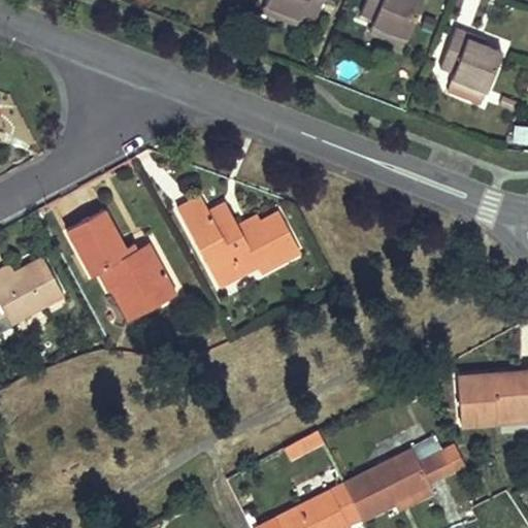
[(267,0),(264,9),(297,22),(300,15),(314,21),(321,0),(267,0)]
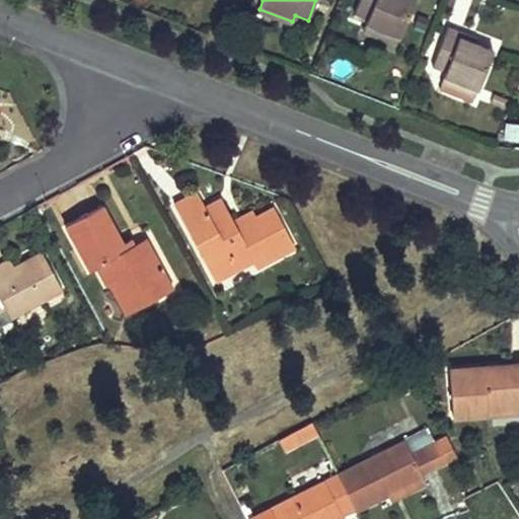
[(358,0),(353,14),(366,20),(364,25),(396,38),(412,0),(358,0)]
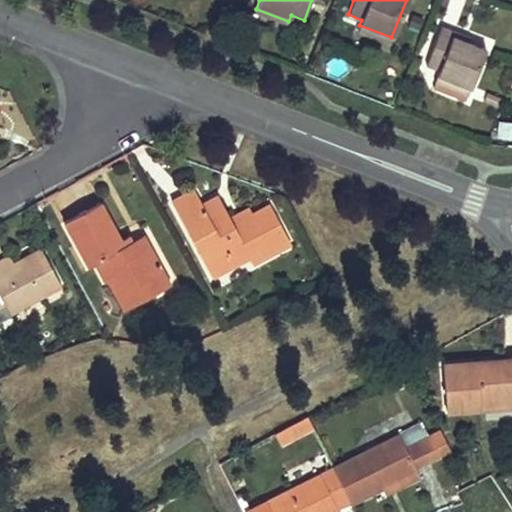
[(253,16),(286,29),(288,21),(256,9),(253,16)]
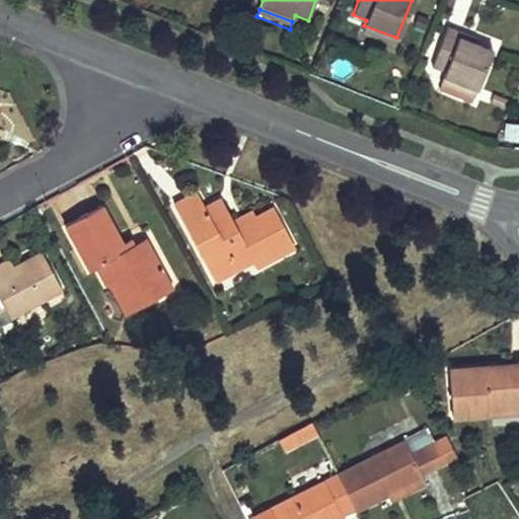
[(362,31),(394,44),(396,38),(364,25),(362,31)]
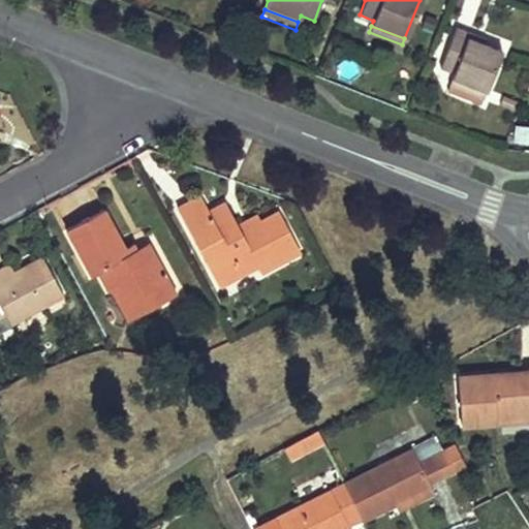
[(438,70),(452,75),(450,81),(485,93),(500,53),(485,47),(467,40),(469,35),(454,29),(438,70)]
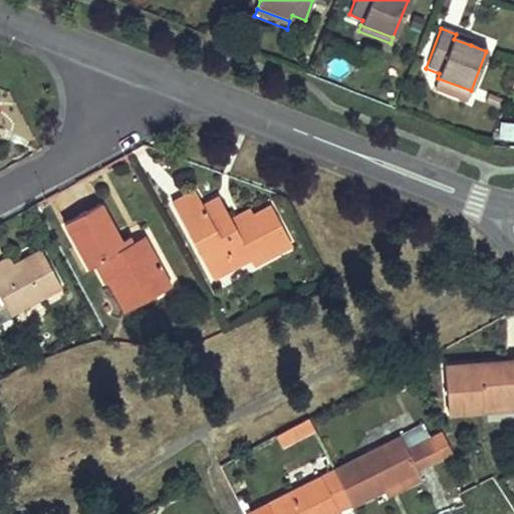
[(454,39),(471,45),(473,40),(456,34),(454,39)]
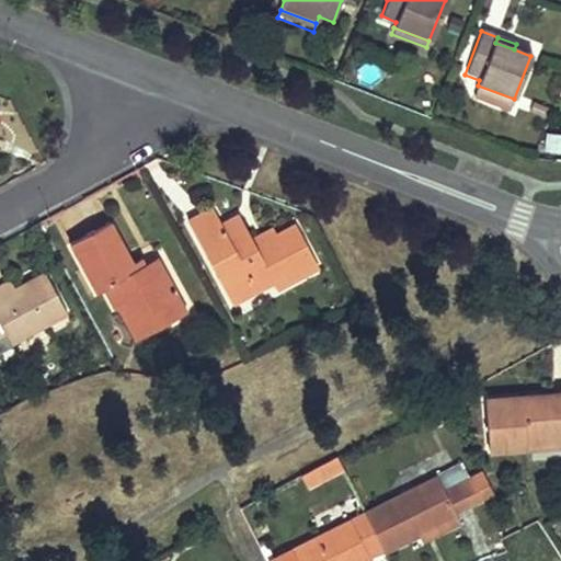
[(474,92),(511,106),(514,99),(478,86),(474,92)]
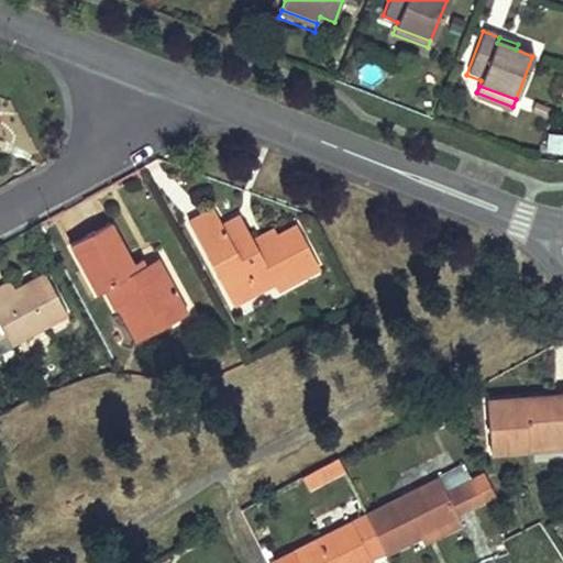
[(275,238),(253,250),(249,242),(236,218),(219,228),(209,210),(186,223),(229,305),(267,284),(271,291),(294,279),(289,271),(310,260),(293,228),(275,238)]
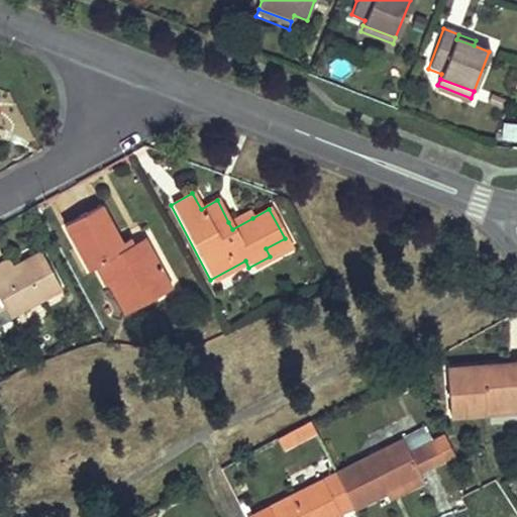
[(102,205),(64,225),(86,266),(93,262),(103,281),(106,280),(116,274),(132,303),(171,282),(153,249),(141,256),(135,244),(131,238),(122,243),(102,205)]
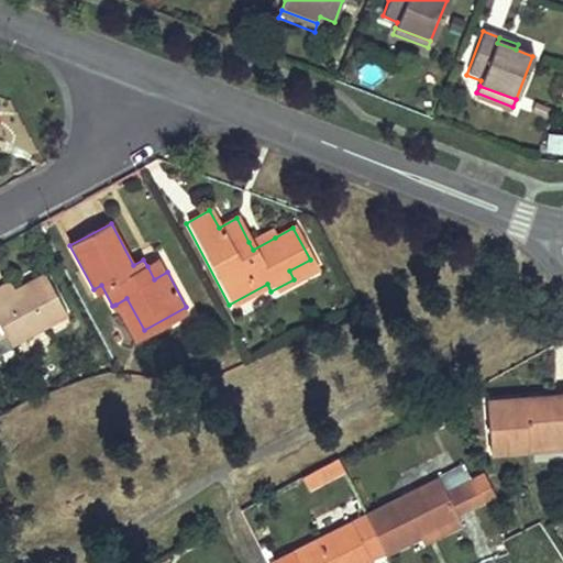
[(253,250),(275,238),(272,230),(249,242),(253,250)]
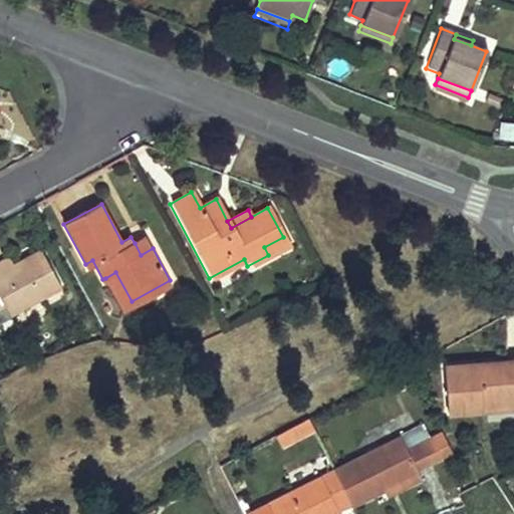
[(135,243),(141,255),(153,248),(146,236),(135,243)]
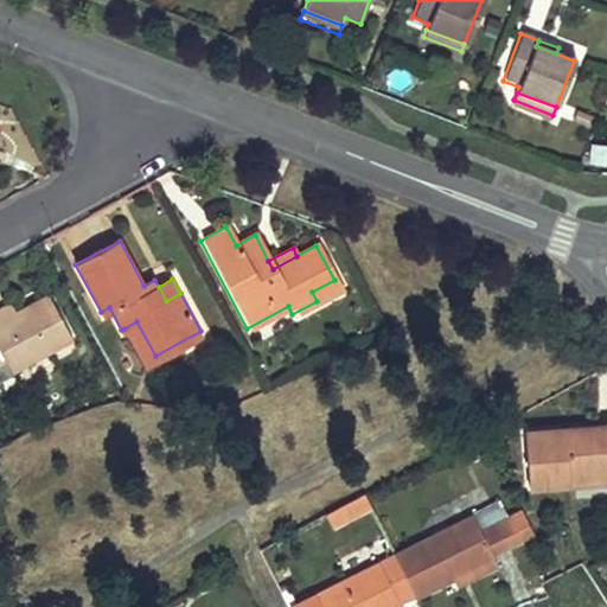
[(312,292),(317,301),(339,289),(334,280),(312,292)]
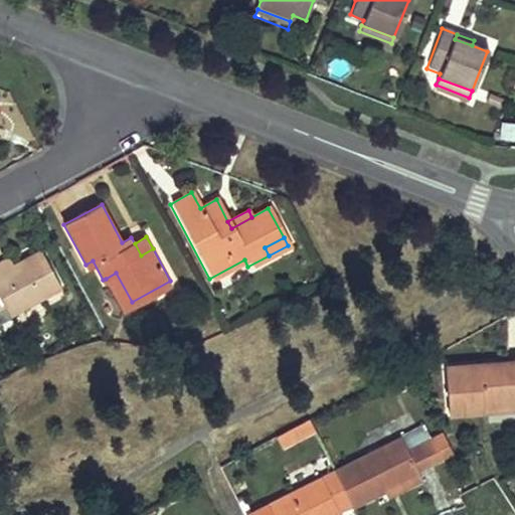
[(0,305),(6,315),(57,287),(36,248),(8,264),(0,268),(0,305)]
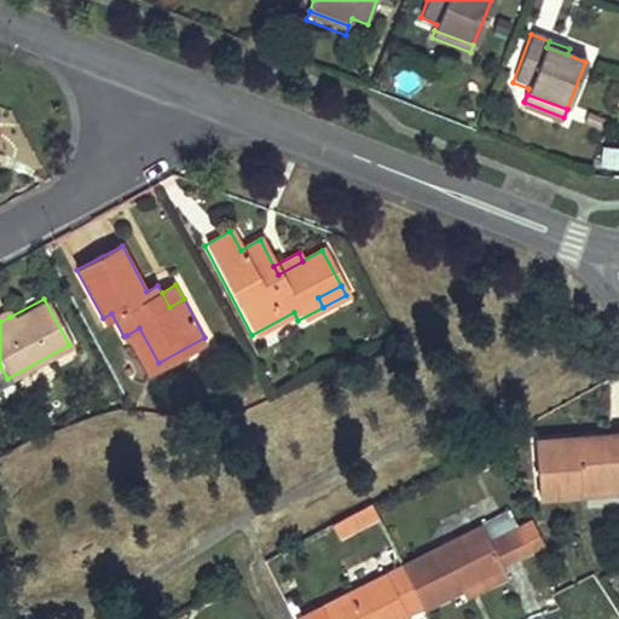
[(139,328),(127,335),(146,370),(158,363),(139,328)]
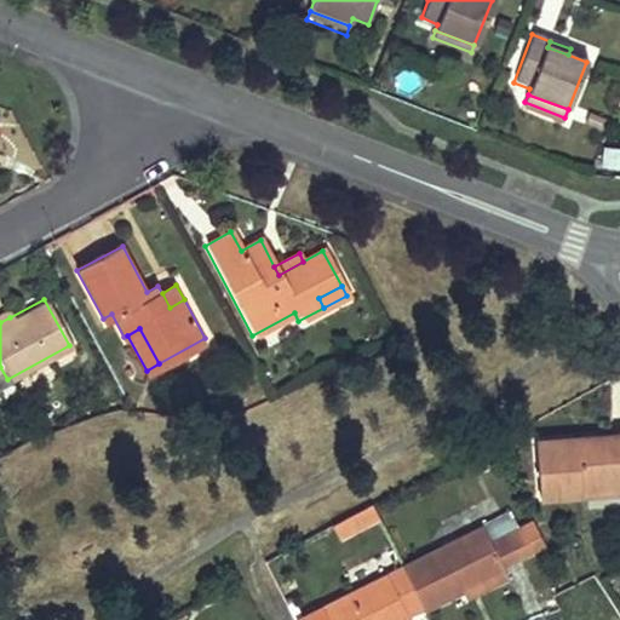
[(543,495),(584,493),(583,484),(619,482),(619,436),(540,441),(543,495)]
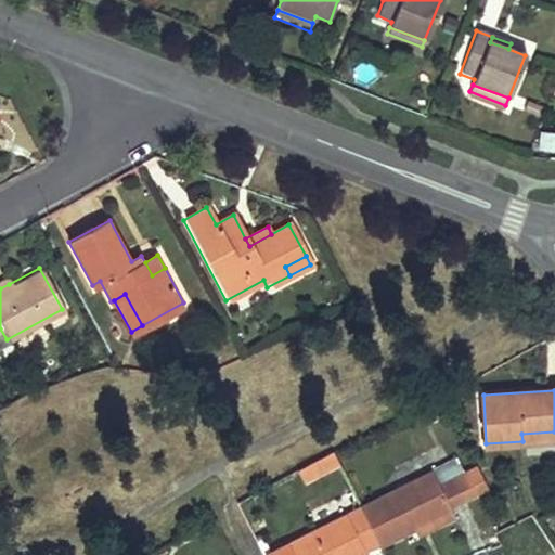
[(523,441),(554,439),(554,431),(521,434),(523,441)]
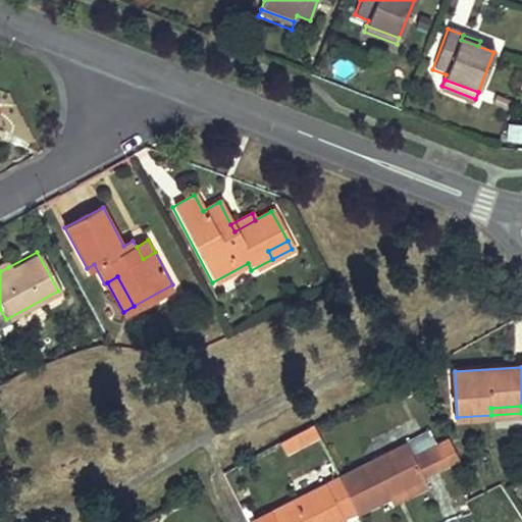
[(322,428),(319,421),(299,431),(302,439),(321,428),(322,428)]
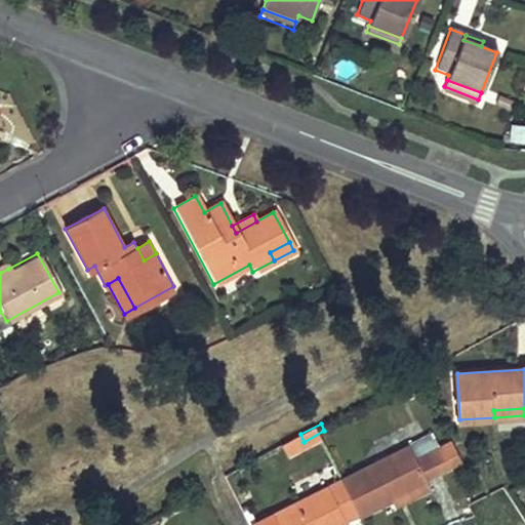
[(309,450),(326,440),(323,431),(304,442),(309,450)]
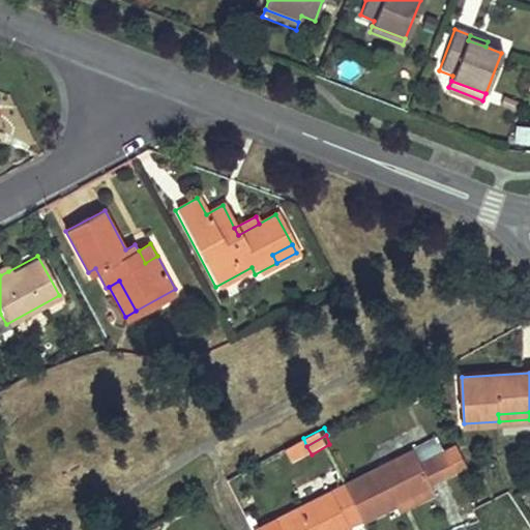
[(466,470),(454,446),(445,450),(454,471),(457,474),(466,470)]
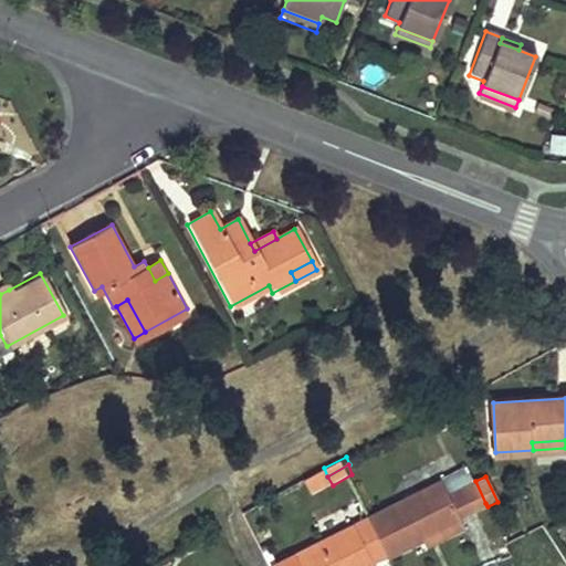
[(369,515),(387,551),(388,554),(421,538),(462,519),(460,515),(485,503),(475,481),(449,494),(442,480),(369,515)]
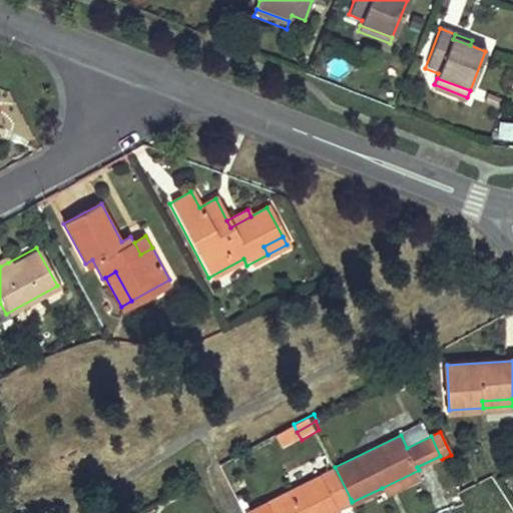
[(335,507),(351,499),(335,467),(266,500),(272,512),(331,512),(336,511),(335,507)]
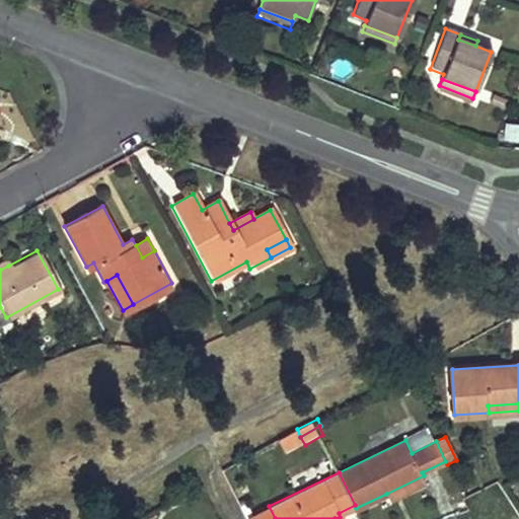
[(389,501),(427,483),(424,475),(386,494),(389,501)]
